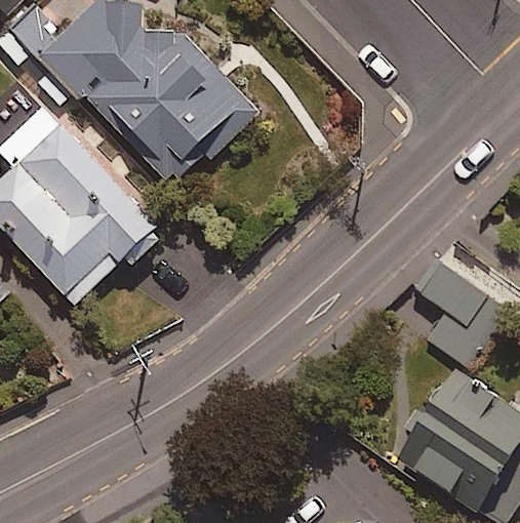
[(0,8),(6,15),(23,0),(0,0),(0,8)]
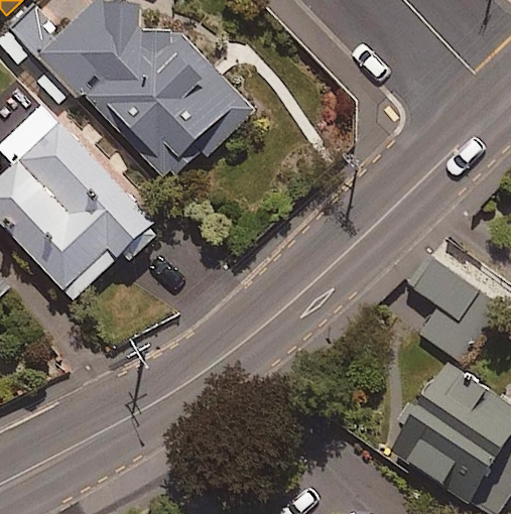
[(29,9),(0,36),(0,40),(49,91),(65,76),(175,187),(250,113),(157,19),(144,32),(112,0),(95,0),(57,37),(29,9)]
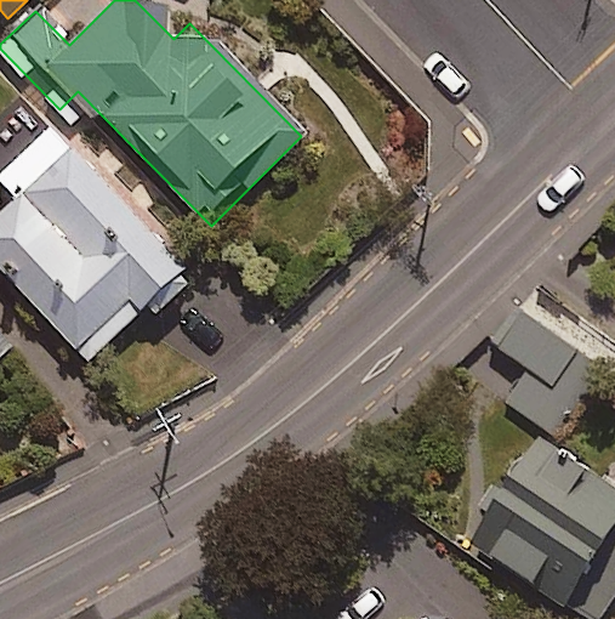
[(183,267),(40,118),(0,155),(0,183),(15,199),(0,213),(0,270),(86,361),(183,267)]
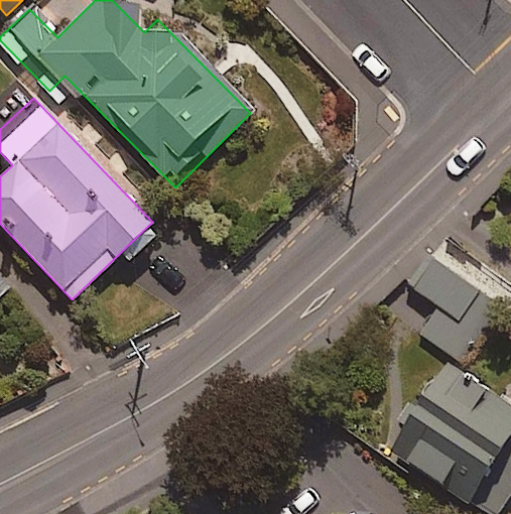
[(423,254),(383,317),(464,368),(503,305),(423,254)]
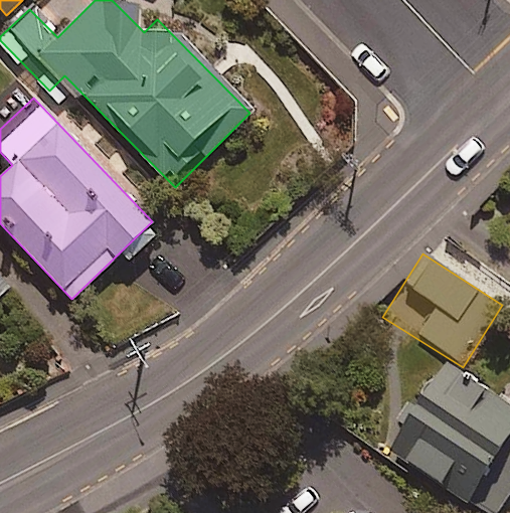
[(0,294),(8,287),(0,278),(0,294)]
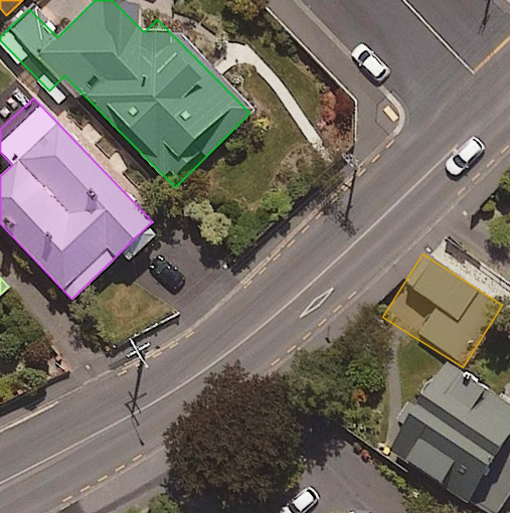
[(499,512),(509,496),(509,401),(445,361),(387,454),(484,512),(499,512)]
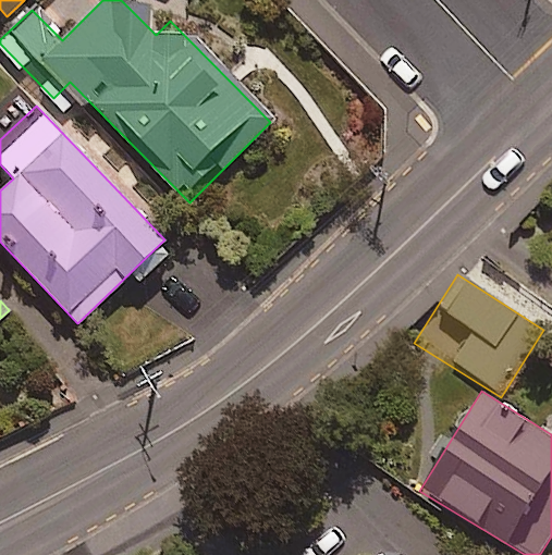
All buildings are outlined.
